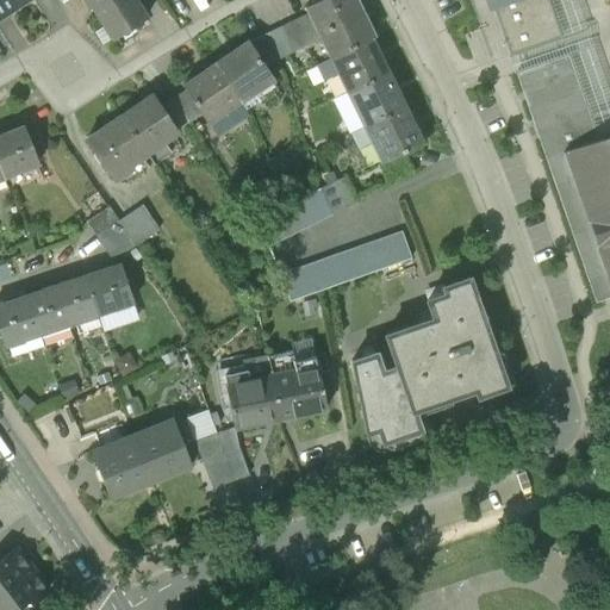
[(0,0),(0,17),(25,0),(0,0)]
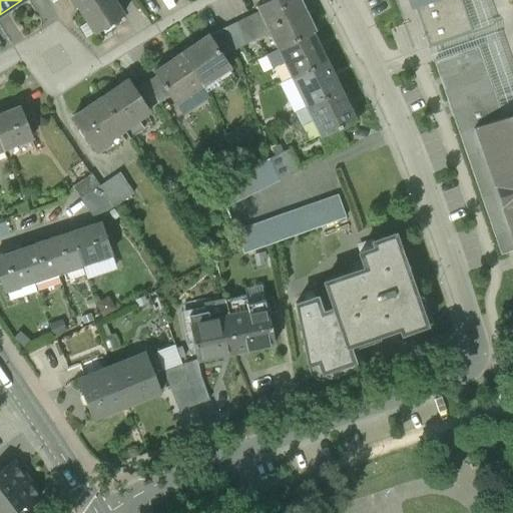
[(123,15),(112,0),(73,0),(95,33),(123,15)]
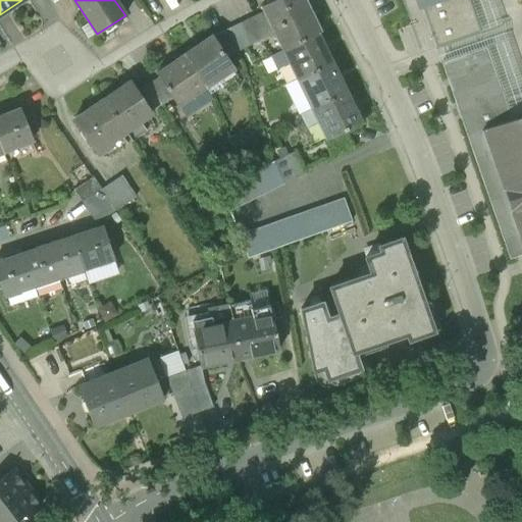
[(274,34),(282,50),(318,33),(320,32),(305,0),(273,0),(261,6),(264,12),(274,34)]
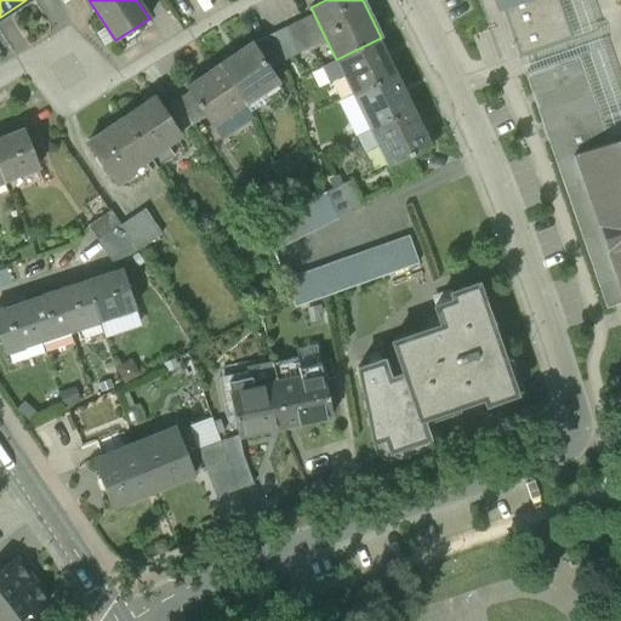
[(573,38),(558,0),(511,0),(501,4),(519,57),(573,38)]
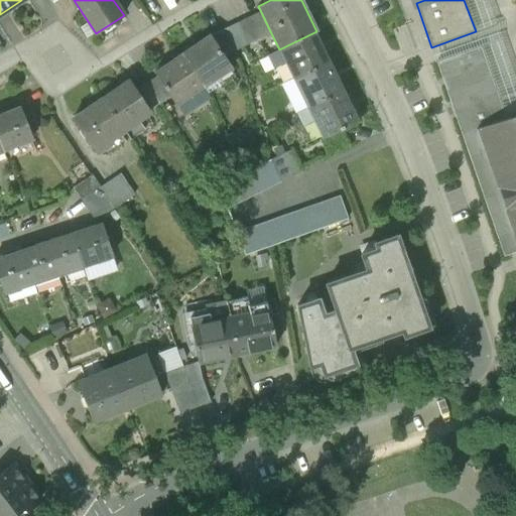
[(515,114),(515,78),(489,0),(464,0),(476,31),(431,47),(436,62),(481,47),(506,118),(515,114)]
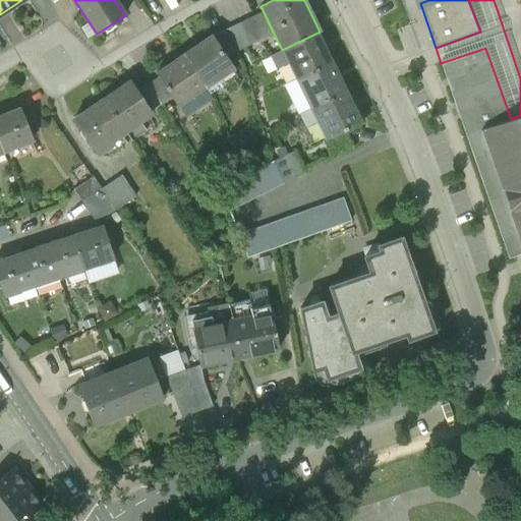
[(264,12),(238,23),(249,46),(274,34),(264,12)]
